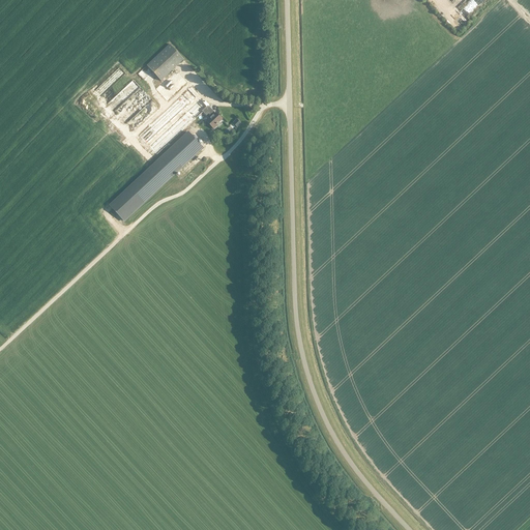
[(468,0),(460,9),(466,16),(481,0),(468,0)]
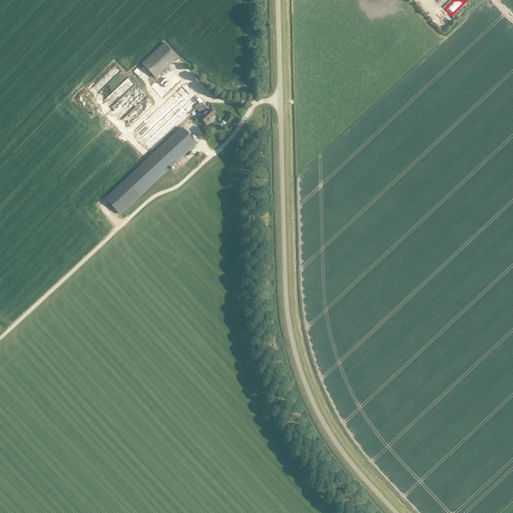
[(164,43),(142,64),(155,78),(177,58),(164,43)]
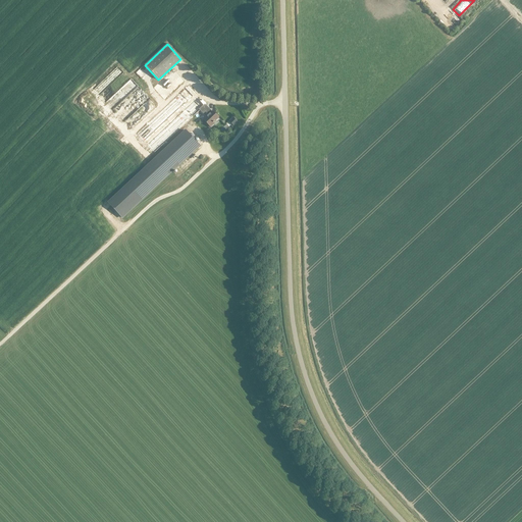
[(116,68),(92,90),(98,97),(100,95),(105,101),(114,93),(108,86),(121,74),(116,68)]
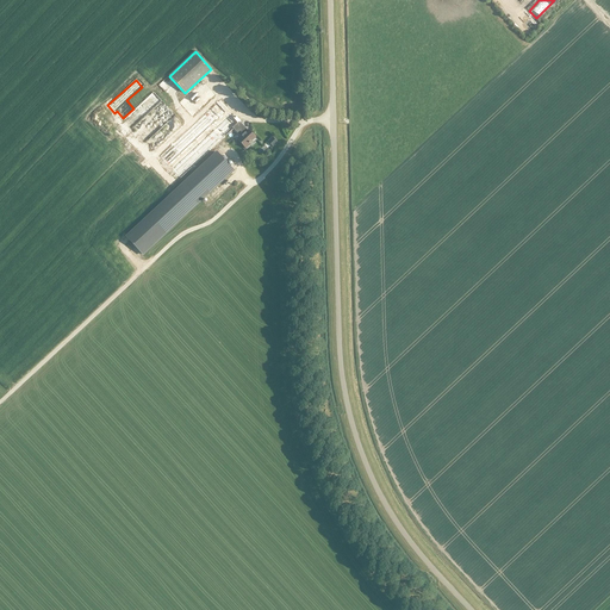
[(179,105),(192,117),(215,94),(200,81),(179,105)]
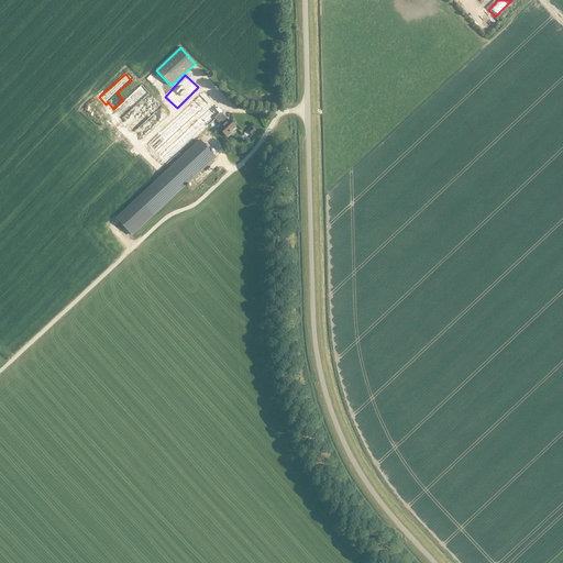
[(128,109),(147,92),(142,86),(122,103),(128,109)]
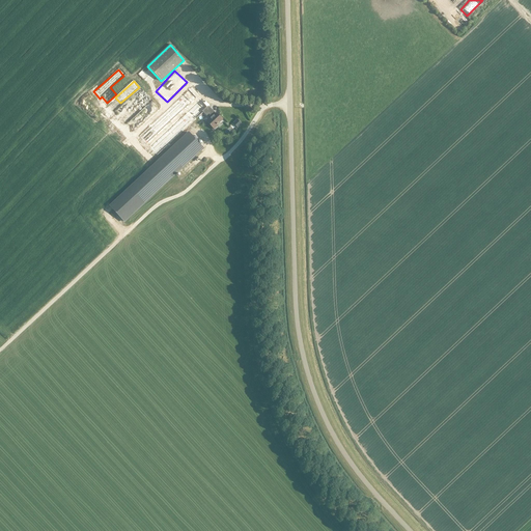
[(192,87),(139,137),(157,156),(184,131),(195,119),(203,112),(210,119),(215,114),(208,107),(210,107),(192,87)]
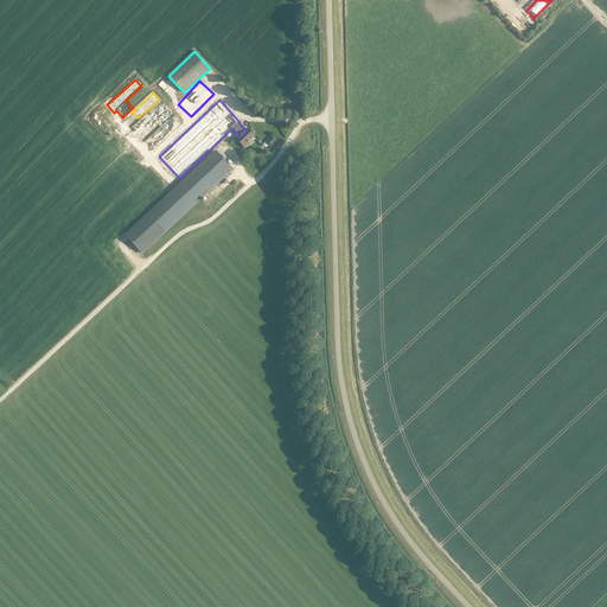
[(236,139),(244,148),(249,144),(248,142),(254,136),(247,129),(246,131),(240,136),(236,139)]
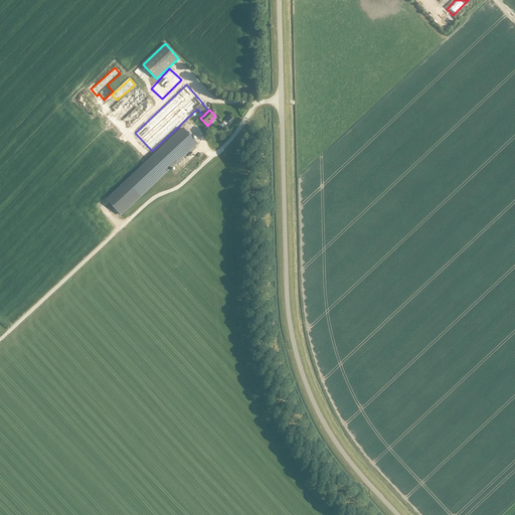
[(229,116),(226,120),(230,124),(234,120),(229,116)]
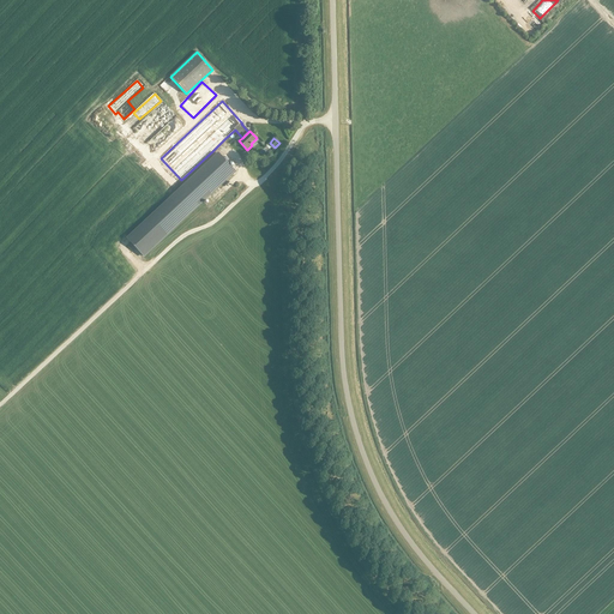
[(192,211),(235,172),(218,154),(175,193),(127,239),(144,257),(192,211)]
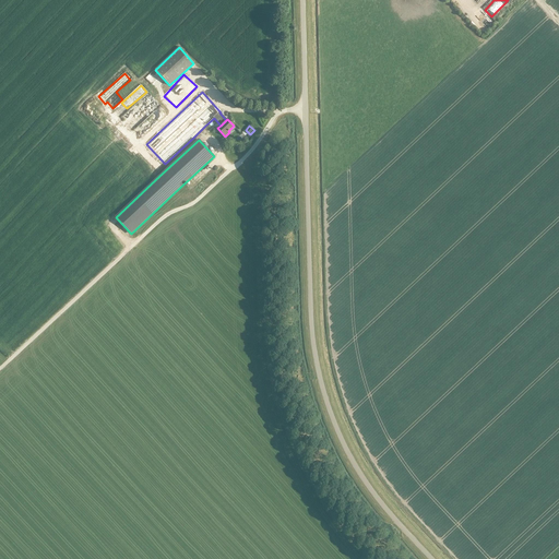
[(145,169),(139,174),(145,181),(151,177),(145,169)]
